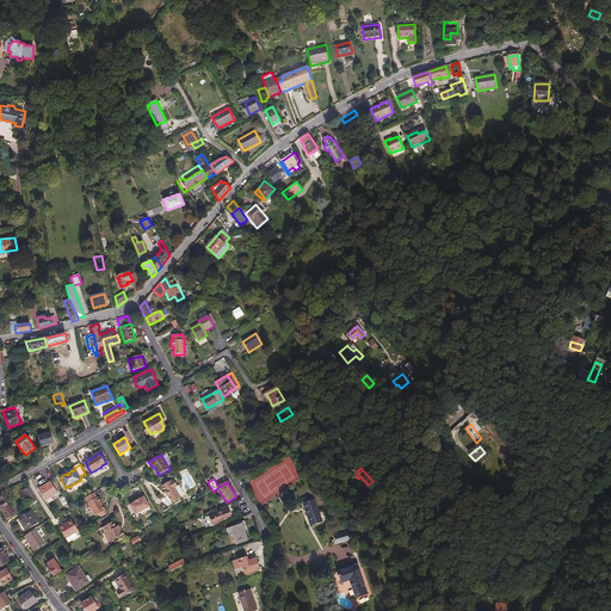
[(168,497),(172,504),(180,499),(179,497),(183,494),(178,486),(177,487),(174,481),(171,482),(171,481),(162,486),(165,491),(164,491),(167,497),(168,497)]
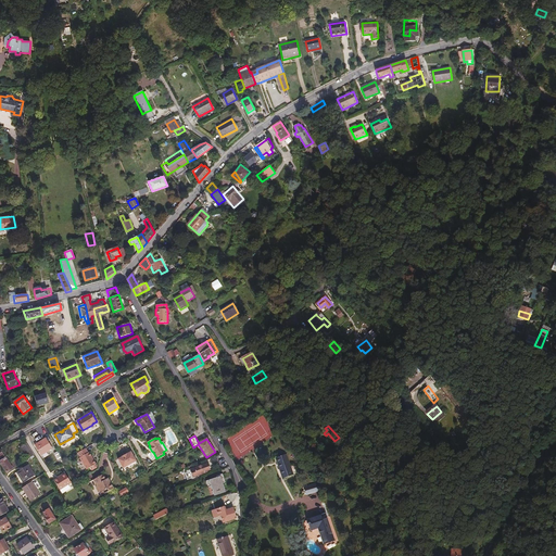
[(35,445),(41,455),(52,449),(46,439),(35,445)]
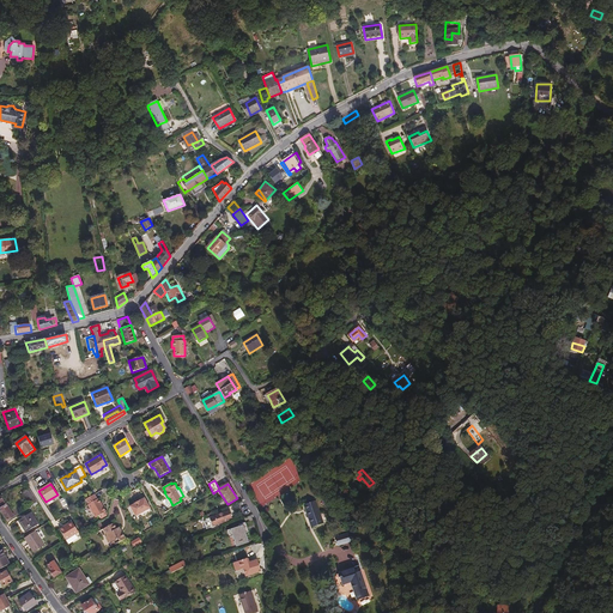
[(31,507),(37,502),(29,490),(23,493),(31,507)]
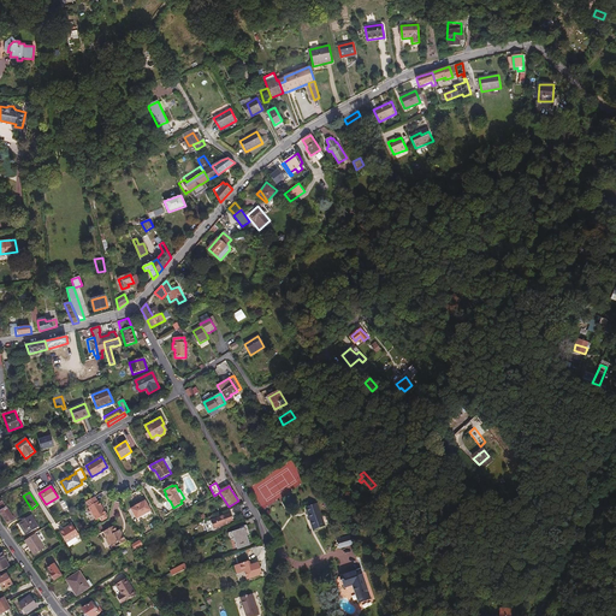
[(98,502),(95,497),(86,502),(89,507),(88,507),(95,520),(100,517),(105,515),(106,514),(104,509),(102,510),(101,507),(101,505),(99,501),(98,502)]
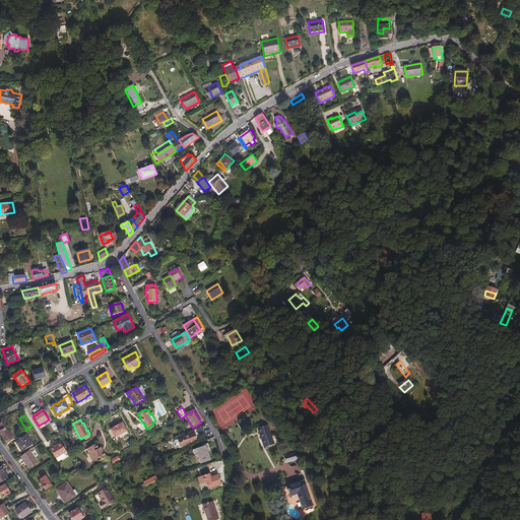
[(59,432),(55,423),(51,425),(57,435),(60,434),(59,432)]
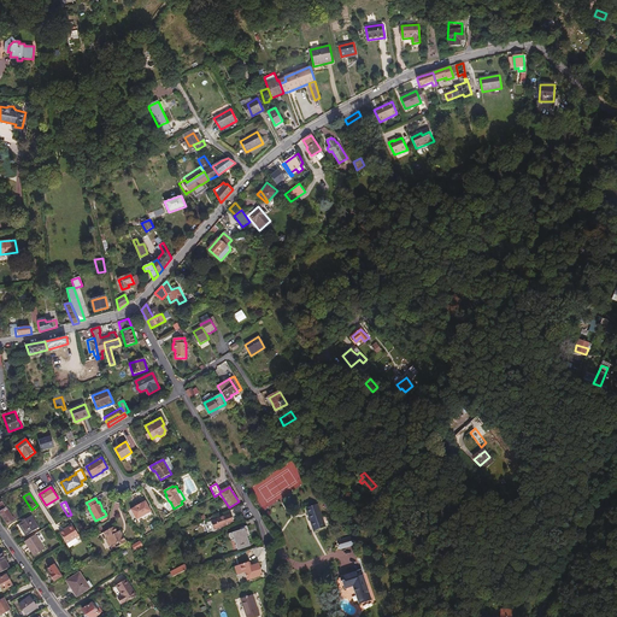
[(136,519),(151,511),(145,501),(141,504),(140,503),(135,506),(130,509),(136,519)]
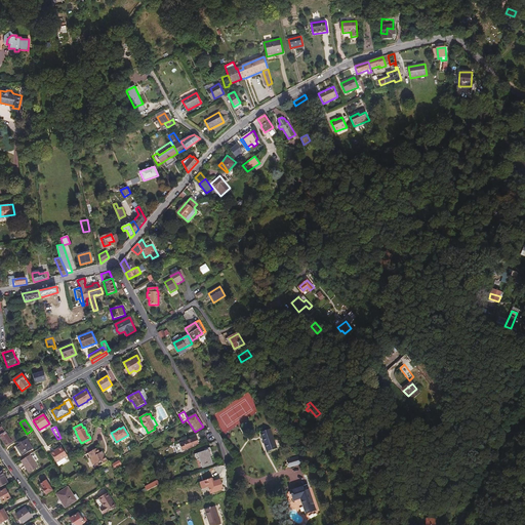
[(0,436),(6,446),(12,443),(2,428),(0,428),(0,436)]
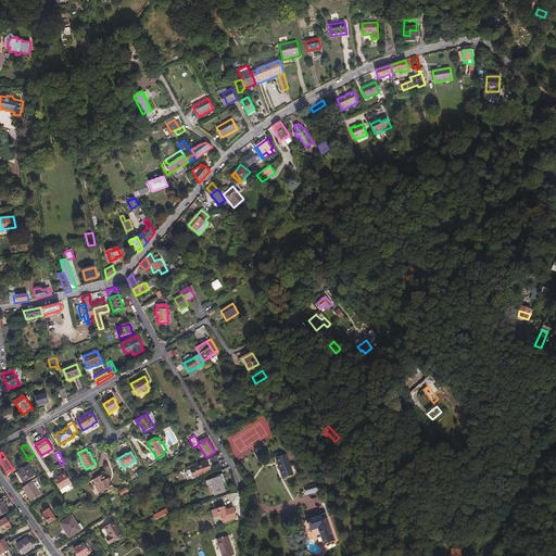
[(300,457),(295,460),(301,470),(306,467),(300,457)]
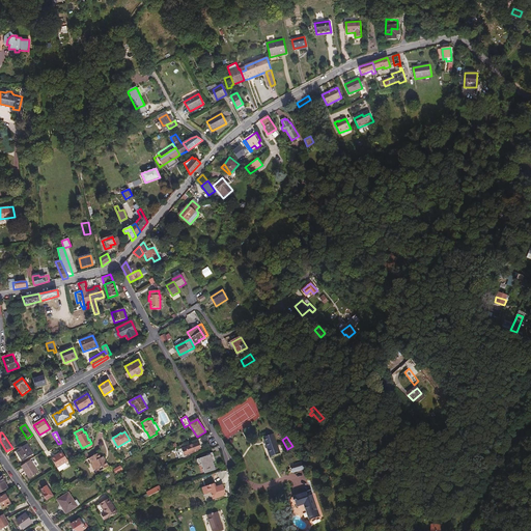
[(262,442),(270,456),(278,452),(271,438),(262,442)]
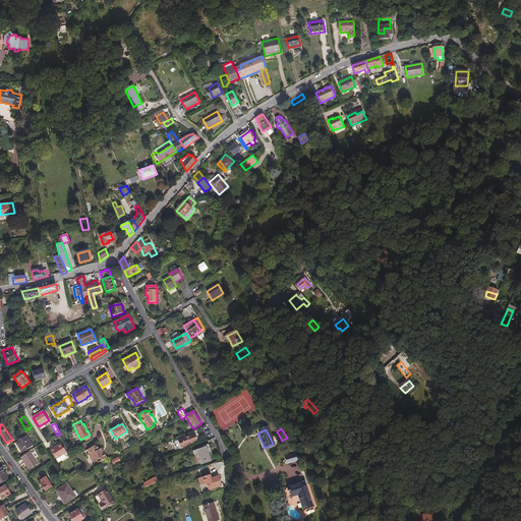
[(26,436),(15,443),(22,453),(33,446),(26,436)]
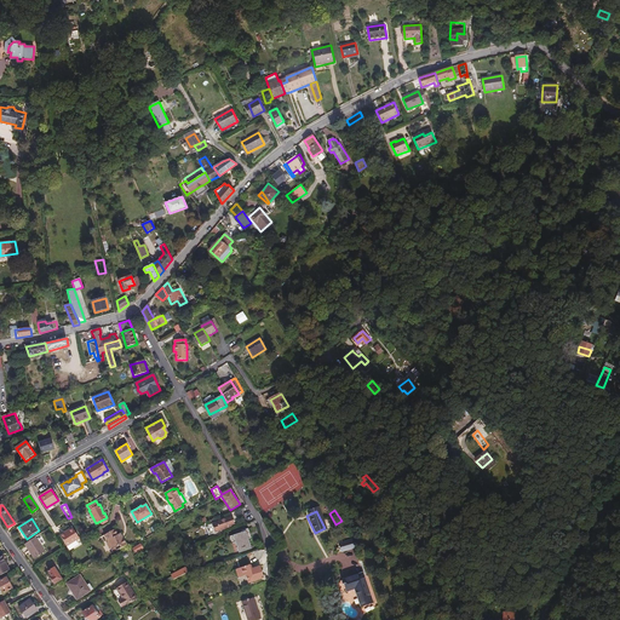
[(216,530),(227,527),(229,526),(227,520),(204,529),(202,530),(205,537),(216,533),(216,530)]
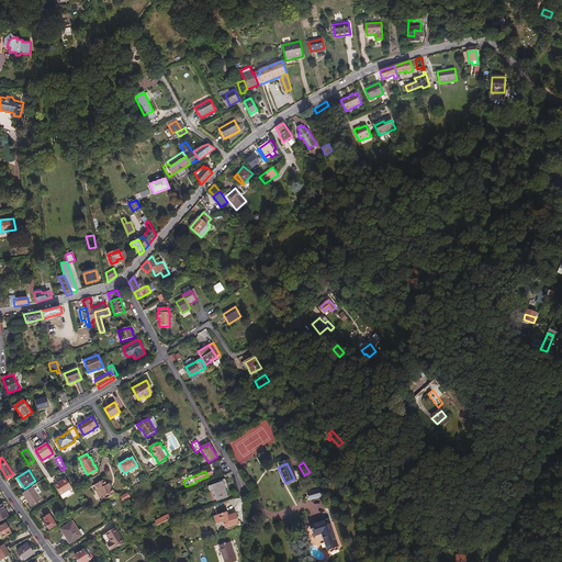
[(66,479),(55,486),(63,499),(70,495),(68,491),(72,489),(66,479)]
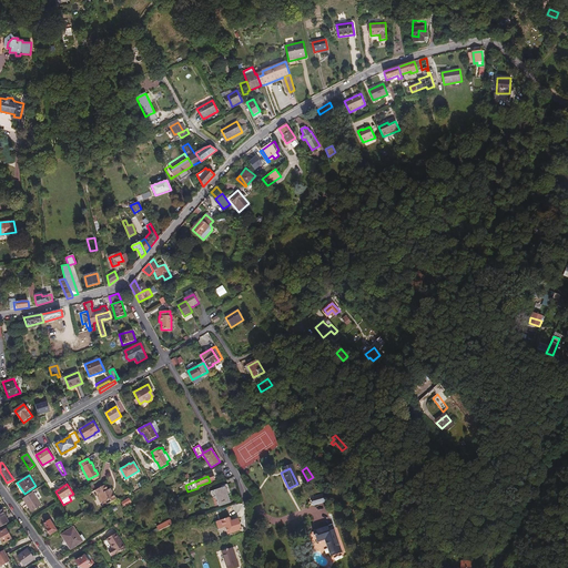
[(226,489),(229,488),(226,485),(221,487),(222,488),(211,492),(212,497),(215,496),(217,504),(224,501),(225,505),(231,503),(227,494),(229,494),(226,489)]
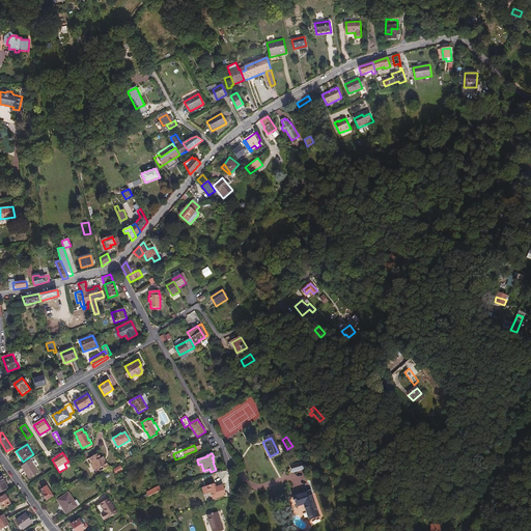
[(103,463),(101,459),(99,454),(89,459),(92,465),(92,467),(92,468),(94,470),(95,471),(96,472),(99,470),(100,473),(108,468),(105,462),(103,463)]
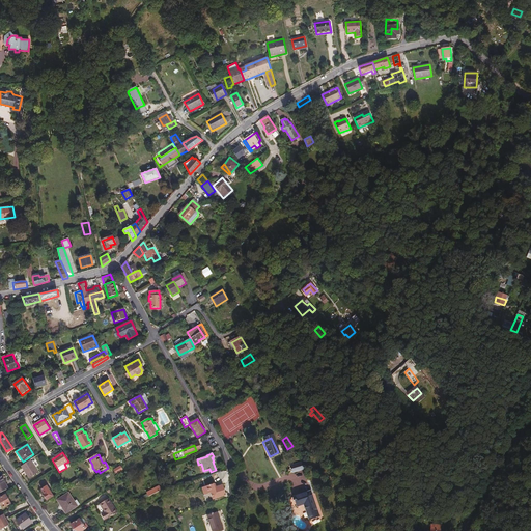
[(38,473),(30,460),(21,467),(29,479),(38,473)]
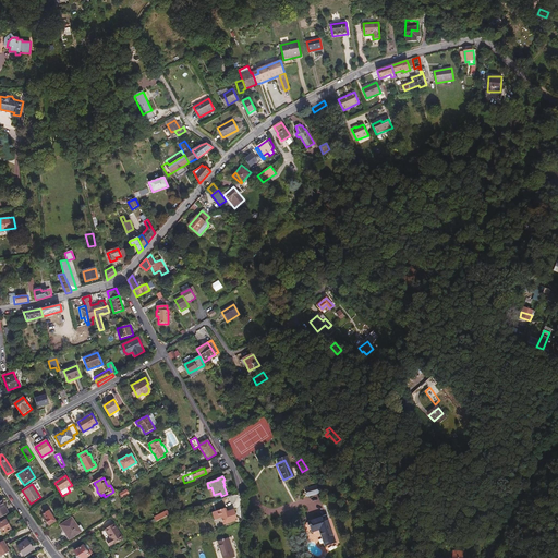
[(306,496),(318,494),(317,485),(304,487),(306,496)]
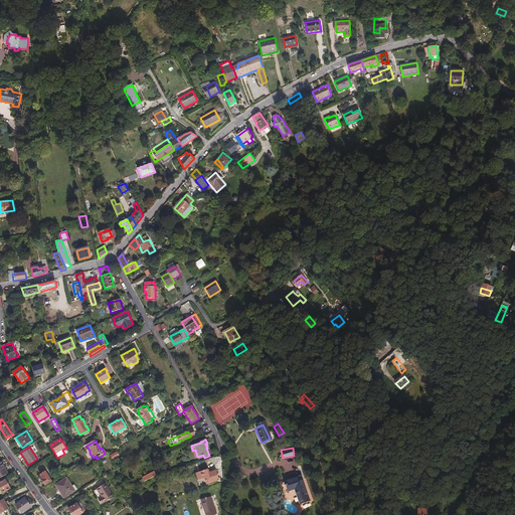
[(196,473),(198,480),(204,479),(206,485),(219,481),(215,471),(209,473),(208,469),(196,473)]
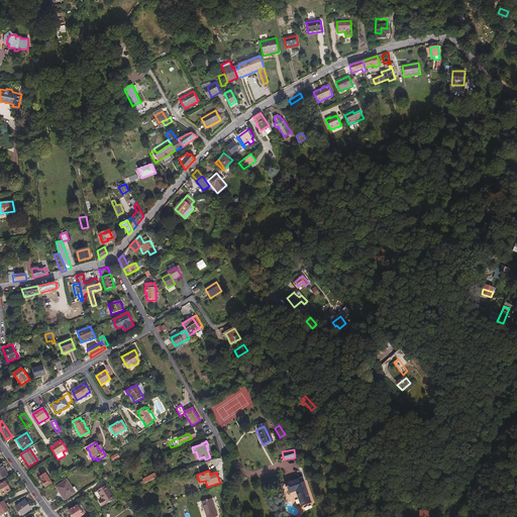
[(41,482),(45,487),(52,483),(45,474),(40,477),(42,481),(41,482)]
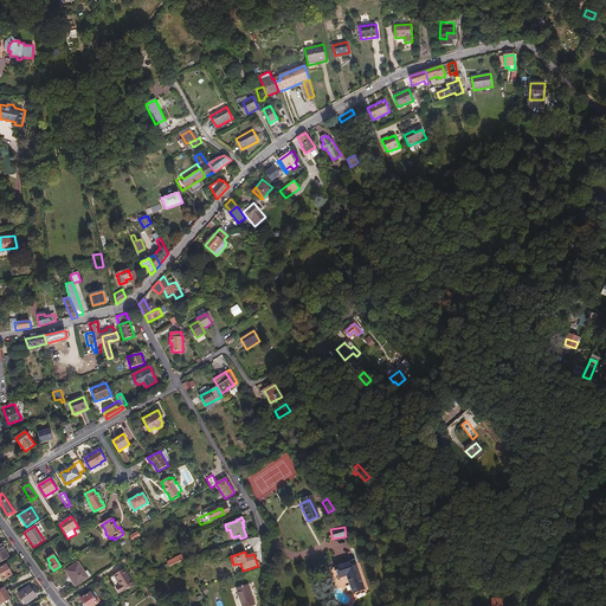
[(168,562),(171,567),(184,560),(181,555),(168,562)]
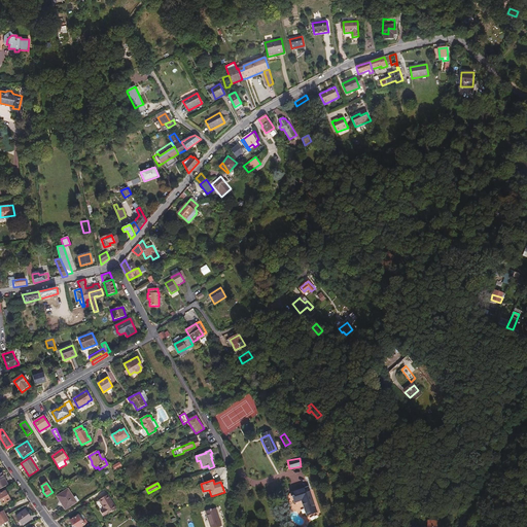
[(308,488),(291,493),(294,502),(302,500),(307,516),(317,513),(308,488)]
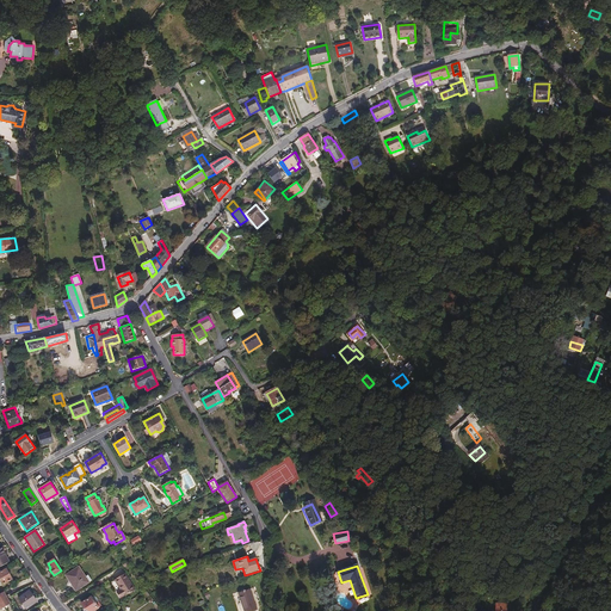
[(88,582),(85,578),(79,567),(67,575),(73,586),(72,587),(75,592),(88,582)]
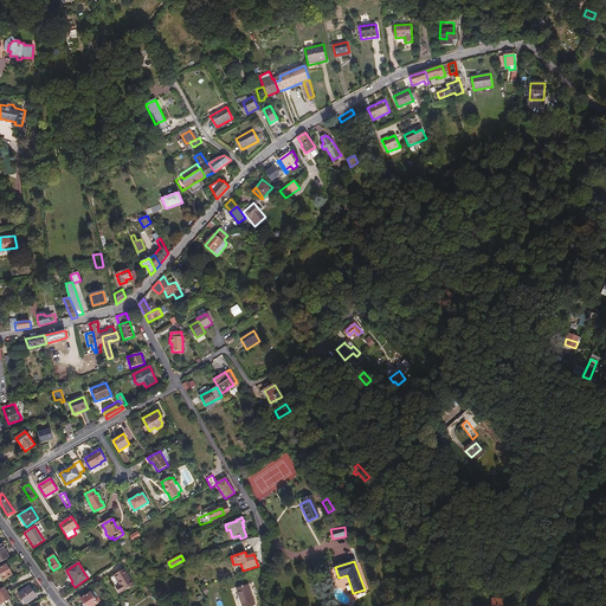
[(6,565),(0,568),(0,581),(12,575),(6,565)]
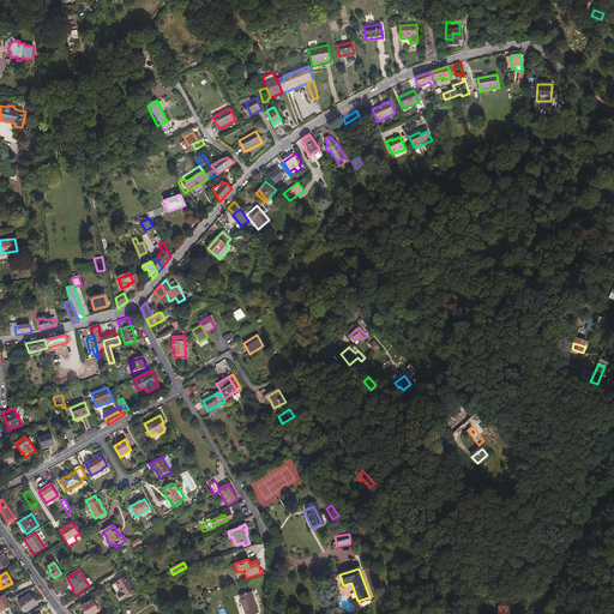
[(118,596),(121,601),(125,599),(126,600),(136,594),(126,577),(115,583),(121,594),(118,596)]
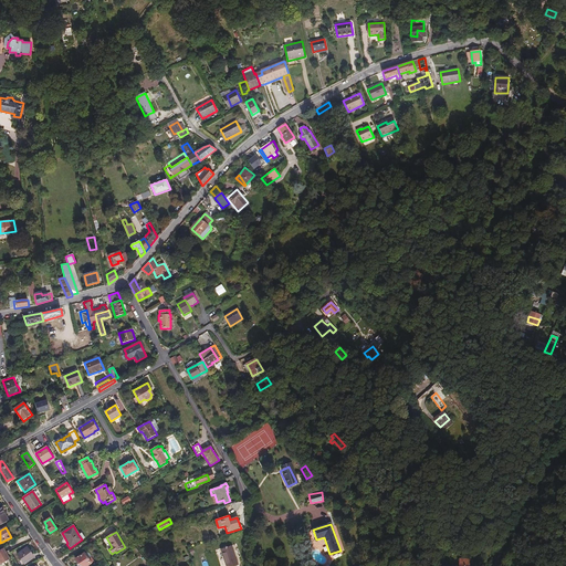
[(221,551),(226,565),(233,565),(238,565),(231,546),(221,551)]
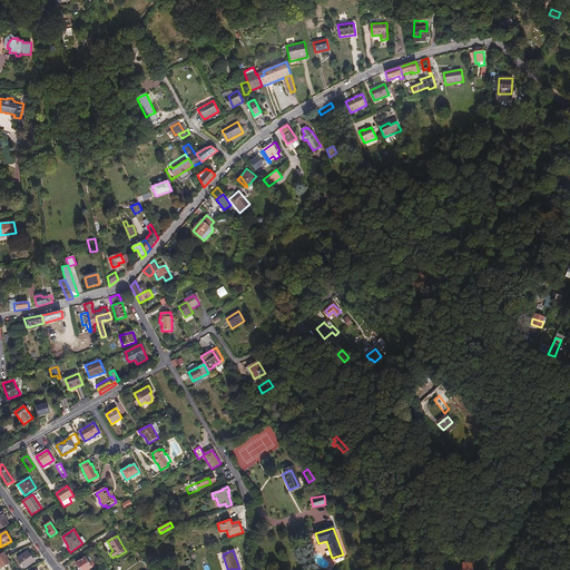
[(10,563),(3,552),(0,554),(0,566),(1,569),(10,563)]
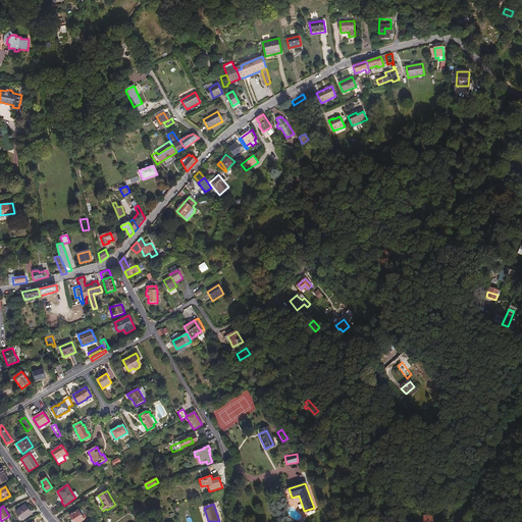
[(16,512),(22,521),(32,514),(24,506),(16,512)]
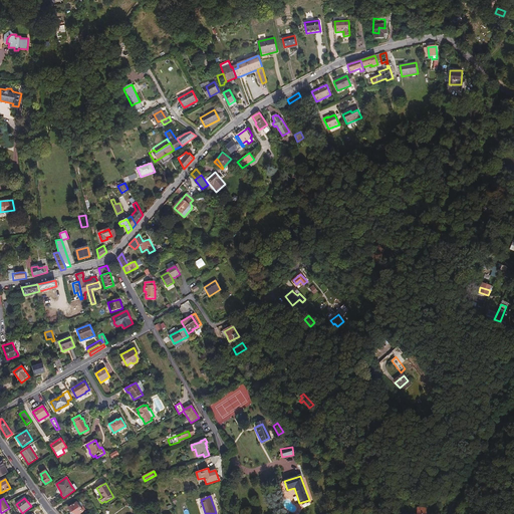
[(77,513),(82,511),(79,508),(75,502),(68,507),(72,513),(70,513),(77,513)]
